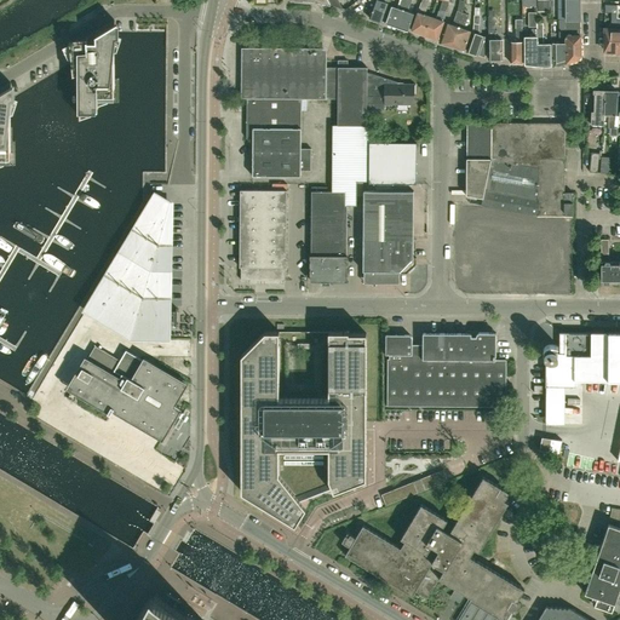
[(375,0),(374,0),(369,18),(382,22),(388,4),(388,0),(382,0),(382,3),(375,0)]
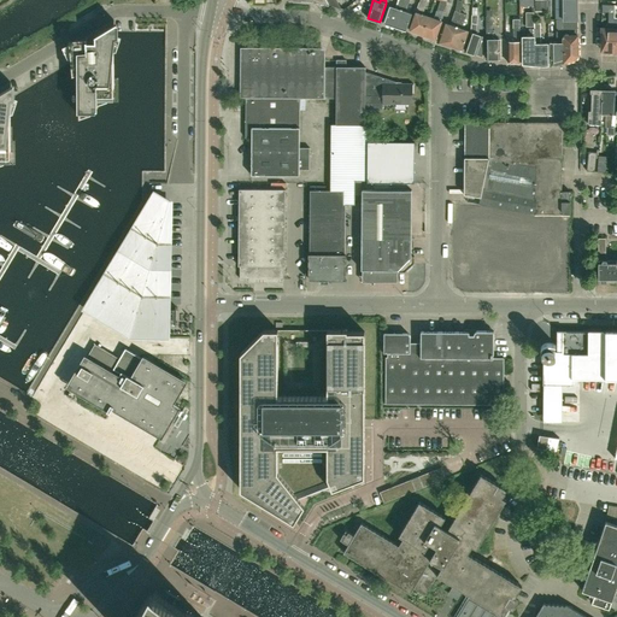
[(399,0),(397,9),(389,6),(383,23),(395,27),(404,0),(399,0)]
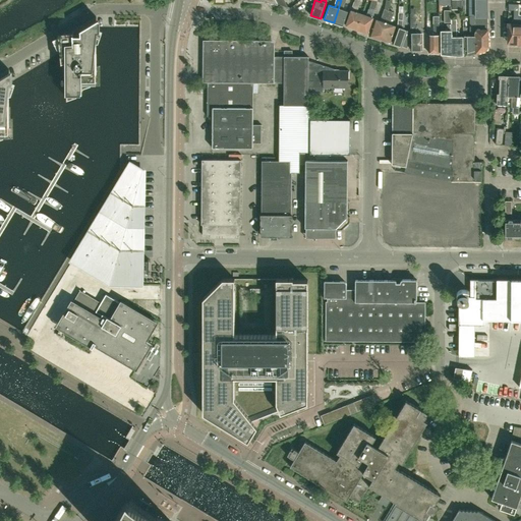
[(341,0),(334,22),(342,25),(347,11),(343,10),(346,0),(341,0)]
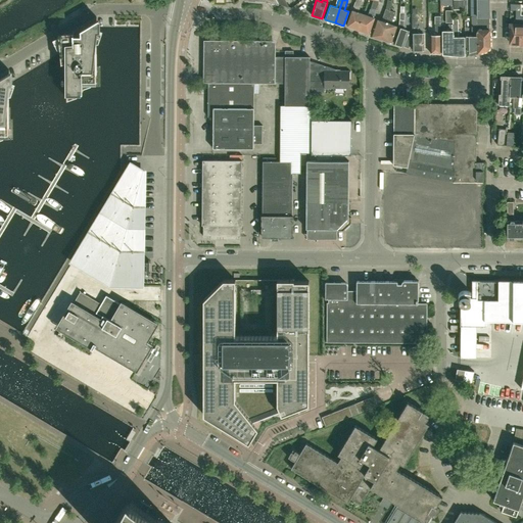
[(352,10),(347,26),(351,28),(351,29),(354,30),(355,29),(358,30),(363,14),(358,12),(362,0),(355,0),(352,10)]
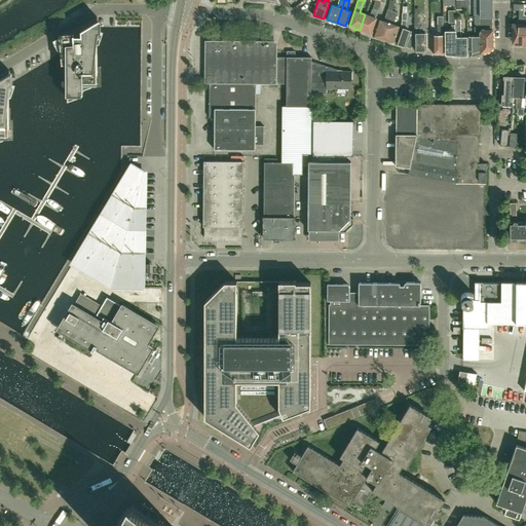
[(365,14),(360,30),(362,31),(363,32),(365,33),(367,32),(371,34),(376,17),(379,9),(380,2),(376,0),(371,15),(365,14)]
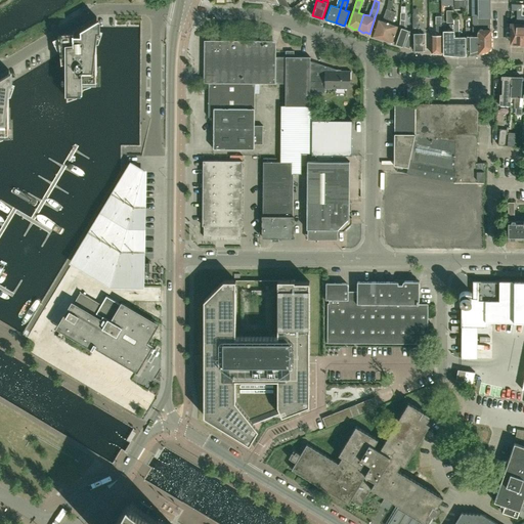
[(372,35),(382,39),(391,11),(391,10),(392,1),(388,0),(387,8),(387,9),(383,22),(377,19),(372,35)]
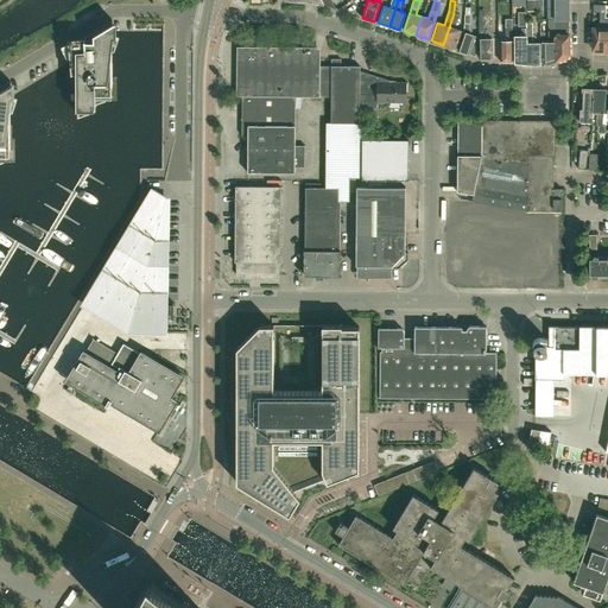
[(526,0),(527,11),(539,10),(538,0),(526,0)]
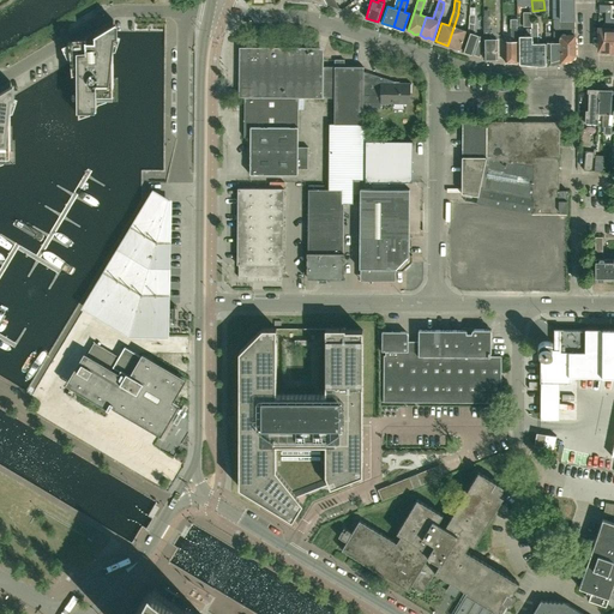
[(553,0),(554,19),(560,19),(561,29),(561,62),(572,59),(576,54),(576,50),(575,16),(575,5),(573,0),(553,0)]
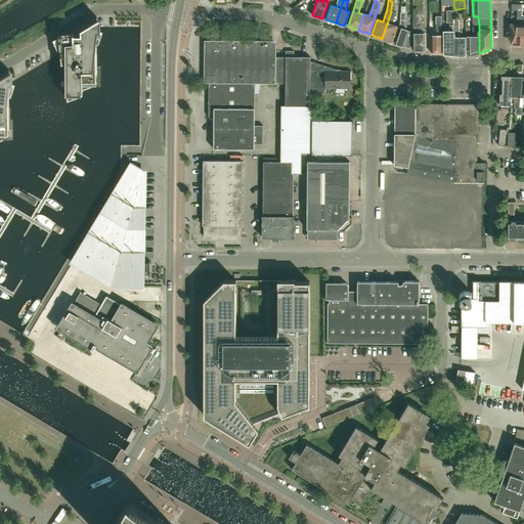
[(522,4),(511,4),(511,10),(517,10),(516,25),(511,25),(511,43),(521,44),(522,15),(522,4)]
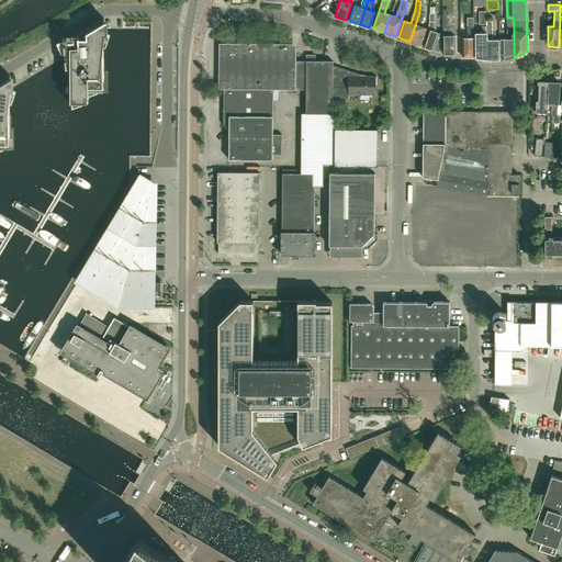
[(427,29),(420,26),(425,13),(419,12),(409,42),(420,45),(427,29)]
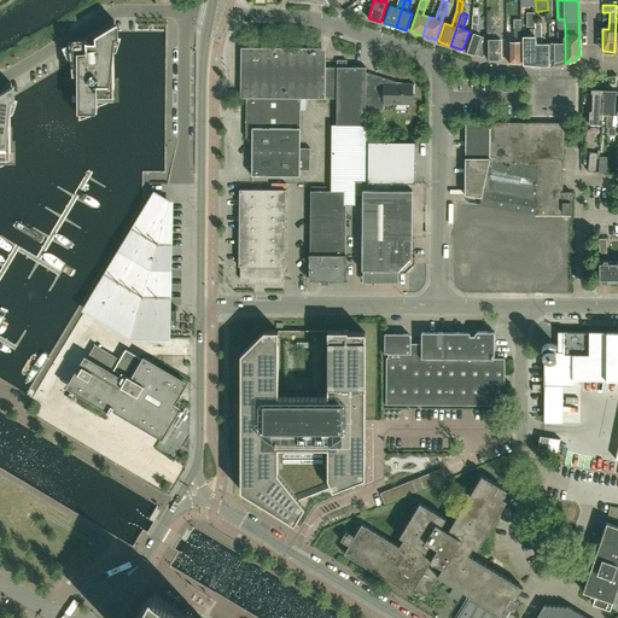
[(472,24),(472,33),(465,51),(477,54),(483,36),(478,35),(479,16),(473,16),(472,24)]
